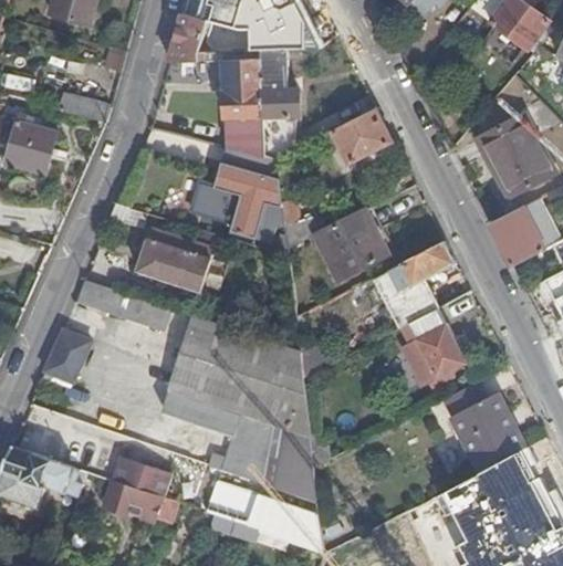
[(89,24),(95,0),(52,0),(50,12),(89,24)]
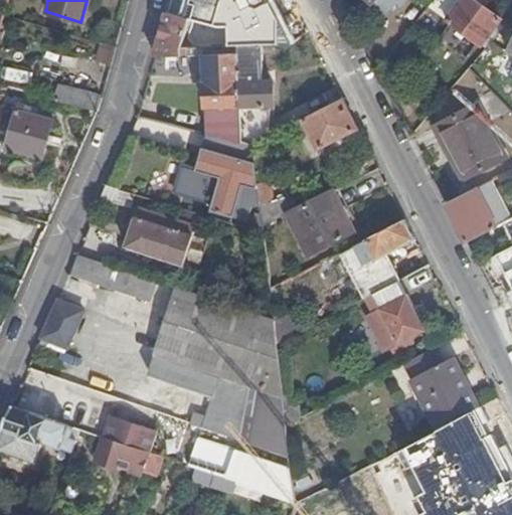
[(276,0),(181,0),(178,16),(187,17),(219,26),(226,25),(227,45),(292,45),(295,41),(276,0)]
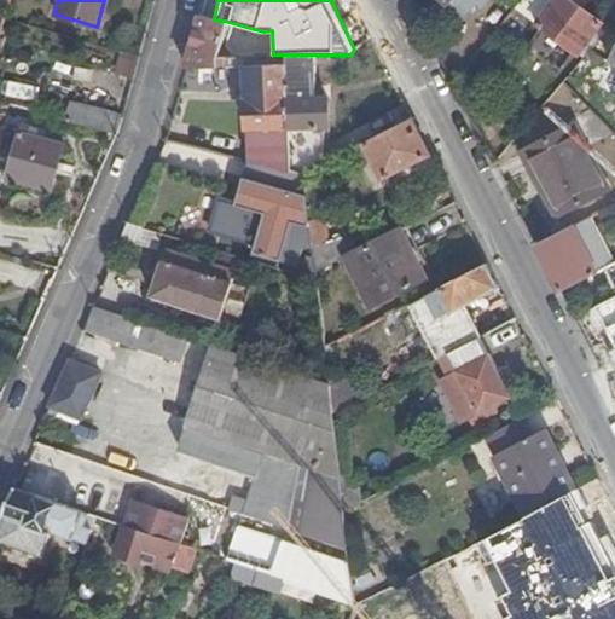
[(469,0),(460,11),(488,33),(516,0),(469,0)]
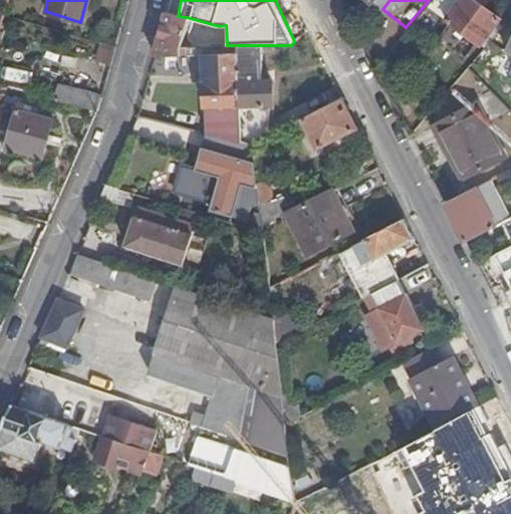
[(469,0),(456,0),(455,2),(442,20),(475,44),(495,17),(469,0)]
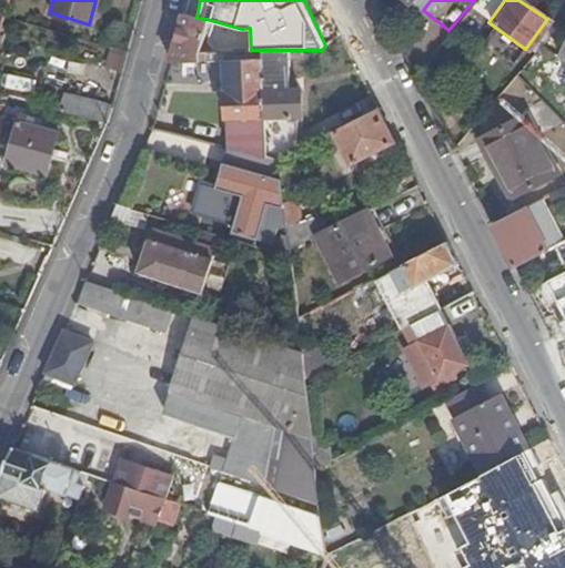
[(197,18),(180,16),(167,64),(222,62),(258,60),(256,52),(199,54),(207,19),(197,18)]
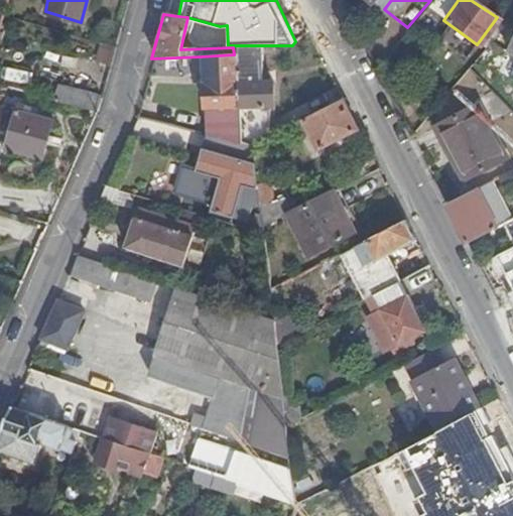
[(506,24),(497,17),(477,44),(484,49),(506,24)]
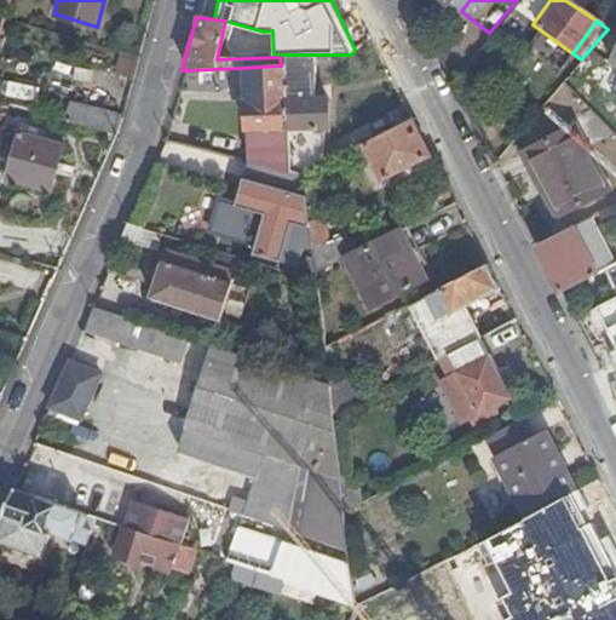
[(130,79),(137,56),(117,50),(110,73),(130,79)]
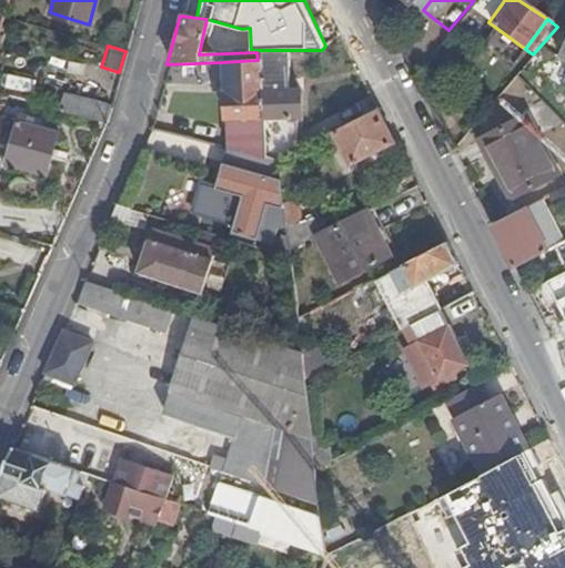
[(226,150),(263,161),(263,148),(261,119),(259,66),(258,60),(222,62),(226,150)]
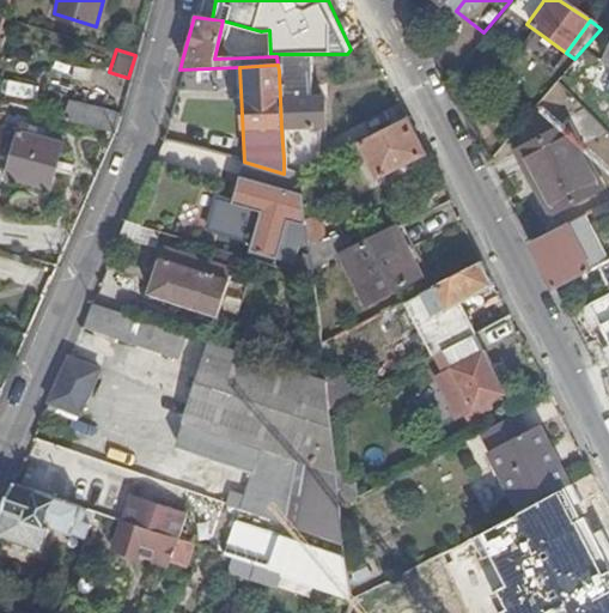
[(35,98),(37,68),(11,66),(7,96),(35,98)]
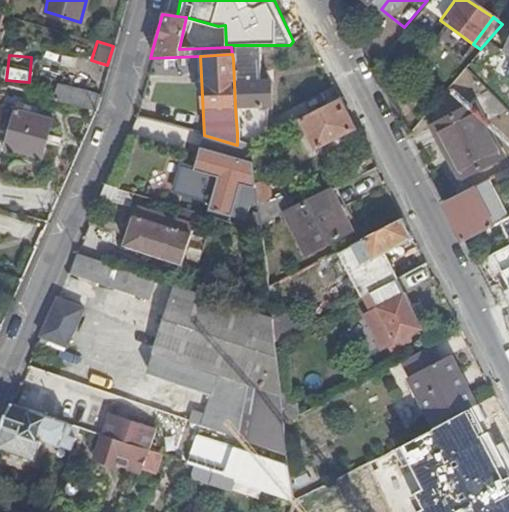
[(233,59),(235,107),(269,106),(268,81),(258,81),(258,71),(252,71),(251,59),(233,59)]
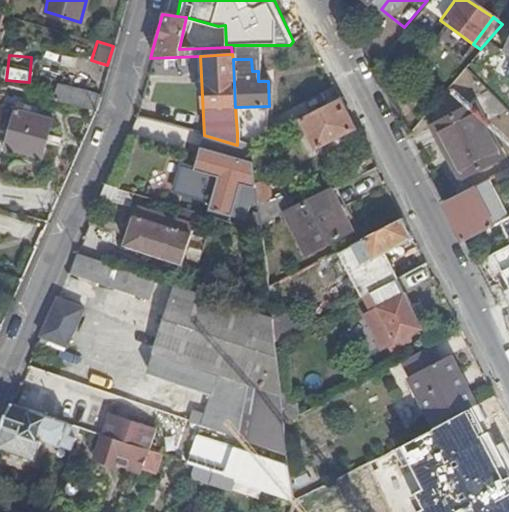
[(94,110),(99,95),(85,92),(82,93),(58,87),(56,93),(50,92),(48,98),(94,110)]
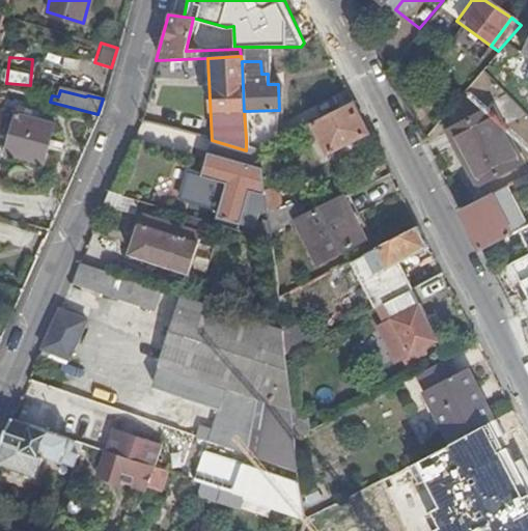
[(326,156),(368,135),(351,103),(310,124),(326,156)]
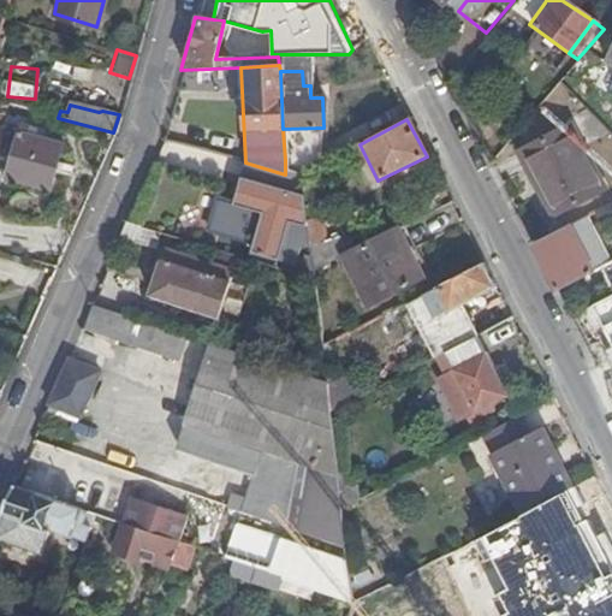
[(29,125),(21,123),(5,177),(48,189),(63,141),(28,131),(29,125)]
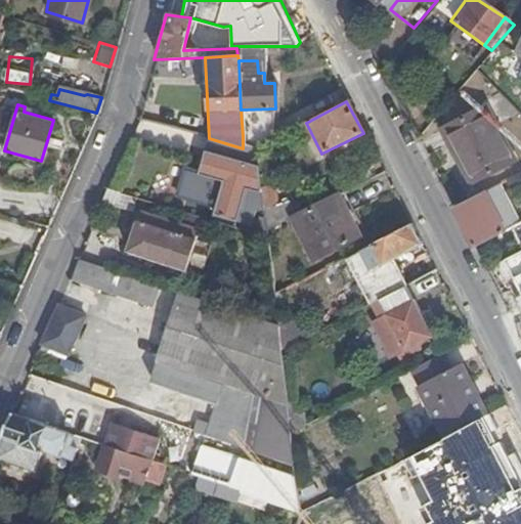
[(480,108),(444,127),(464,162),(460,164),(470,182),(512,160),(480,108)]
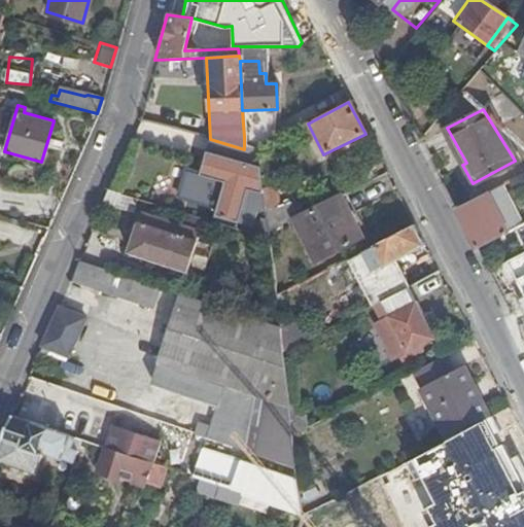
[(466,163),(447,128),(438,133),(469,184),(473,183),(462,165),(466,163)]
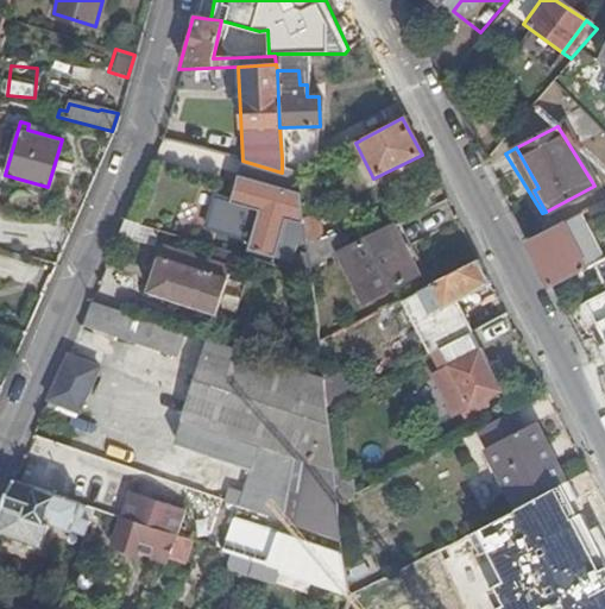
[(282,173),(291,174),(292,161),(282,158),(282,173)]
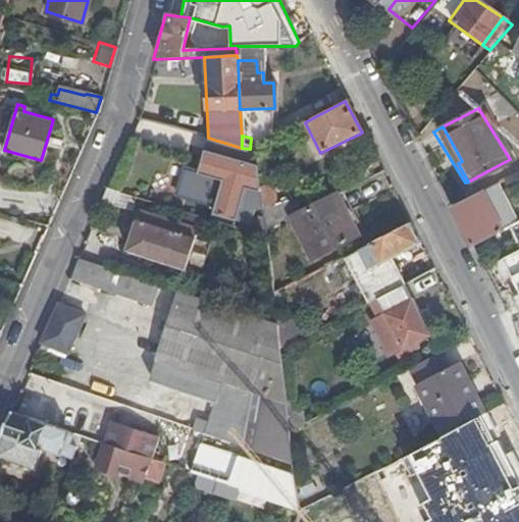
[(244,223),(248,206),(250,192),(230,186),(242,148),(208,138),(204,137),(194,174),(218,183),(211,213),(244,223)]
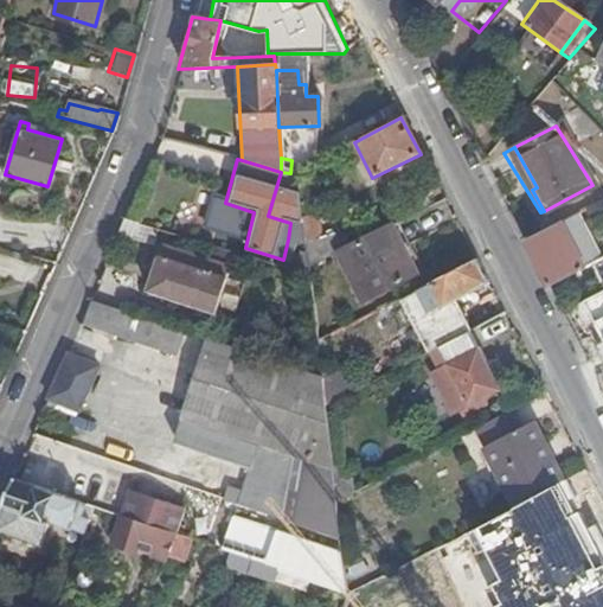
[(296,224),(299,241),(314,237),(312,215),(326,213),(321,184),(293,189),(296,224)]
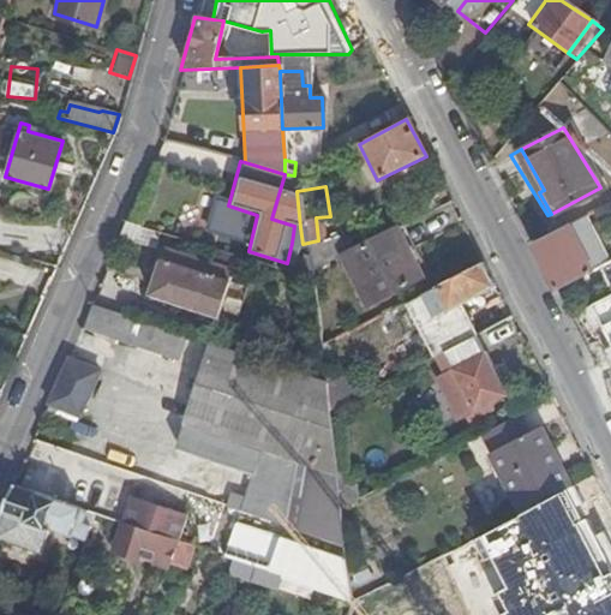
[(610,262),(586,215),(567,225),(592,272),(598,268),(610,262)]
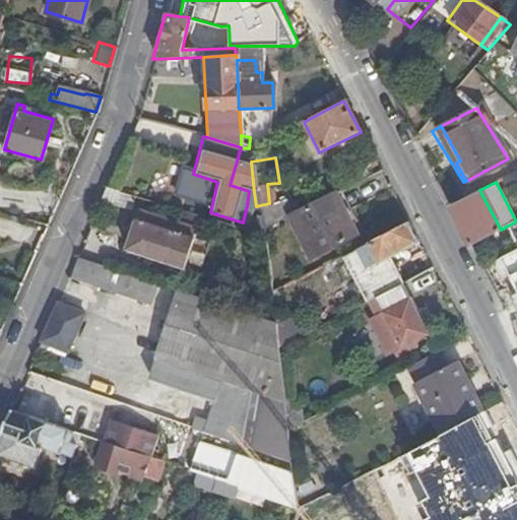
[(130,195),(107,188),(100,203),(124,211),(130,195)]
